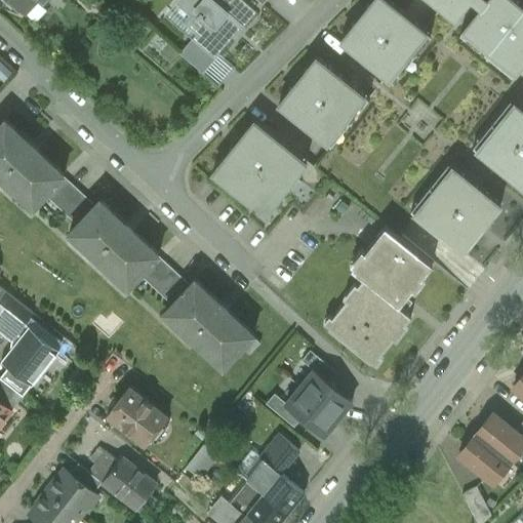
[(5,0),(21,14),(22,13),(33,25),(45,12),(40,8),(47,0),(5,0)]
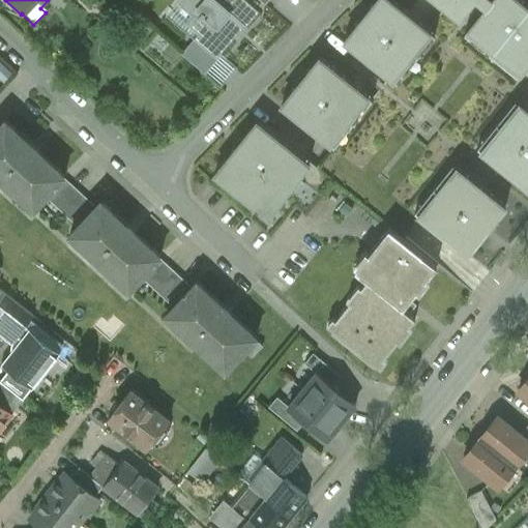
[(253,15),(235,0),(184,0),(179,6),(197,22),(191,29),(200,37),(196,42),(215,59),(217,58),(216,57),(239,29),(240,30),(253,15)]
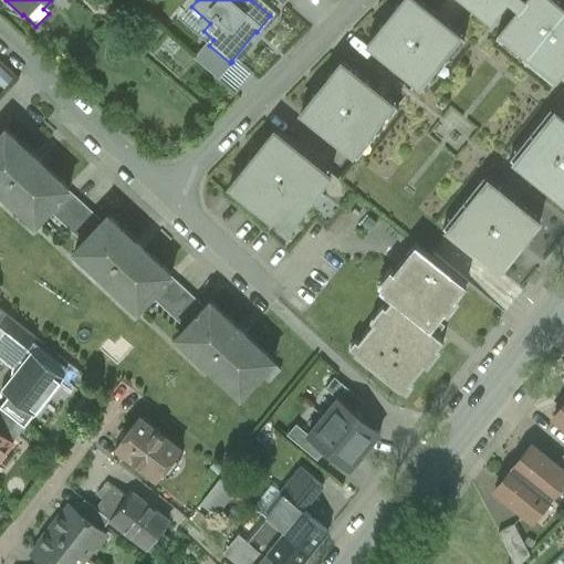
[(410,0),(406,0),(366,50),(424,96),(466,44),(410,0)]
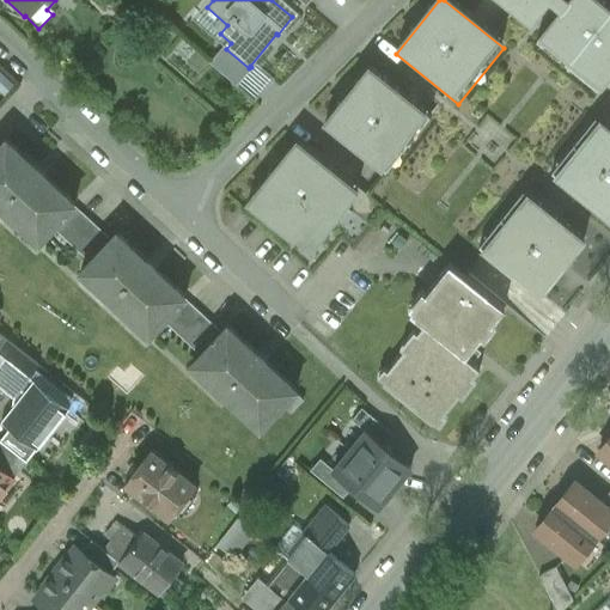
[(490,0),(529,31),(555,0),(490,0)]
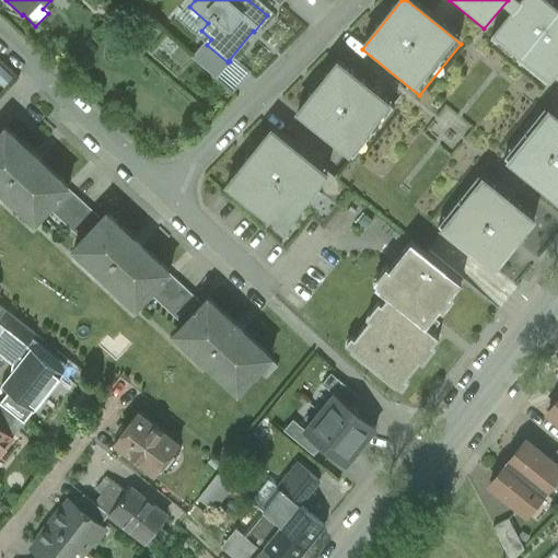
[(557,13),(541,0),(524,0),(492,39),(550,85),(557,77),(557,13)]
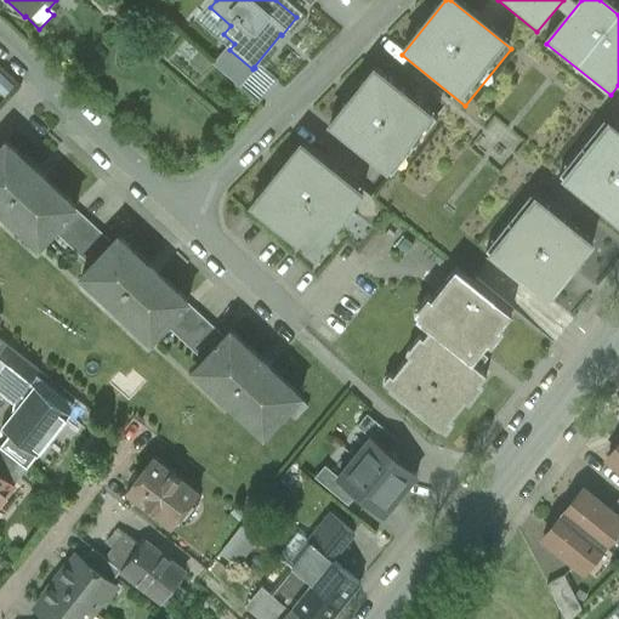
[(249,74),(226,54),(214,68),(237,89),(249,74)]
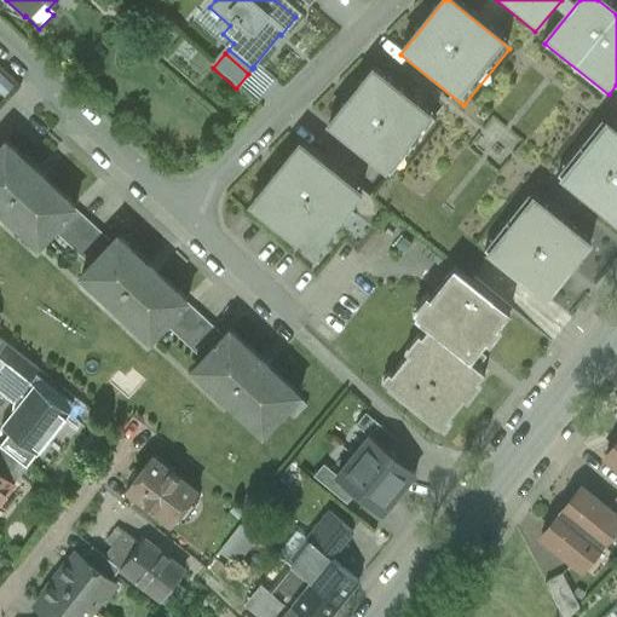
[(373,74),(328,131),(391,180),(437,124),(373,74)]
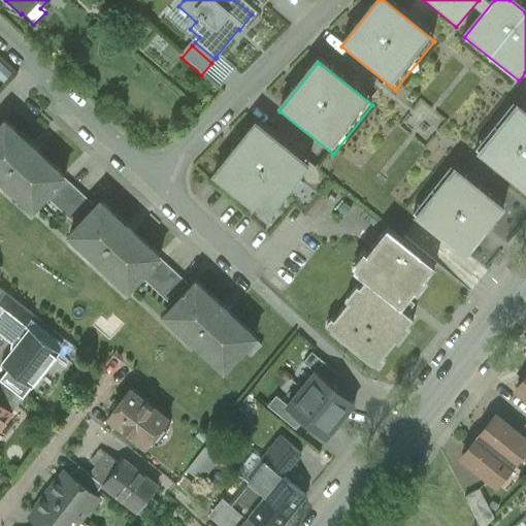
[(466,153),(525,202),(525,200),(525,106),(514,97),(466,153)]
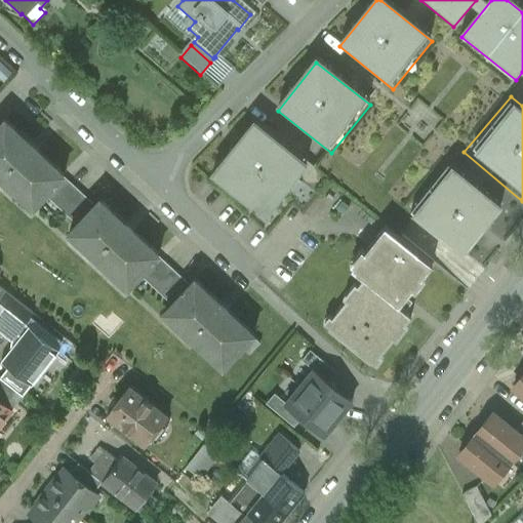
[(0,180),(31,209),(63,176),(3,121),(0,124),(0,180)]
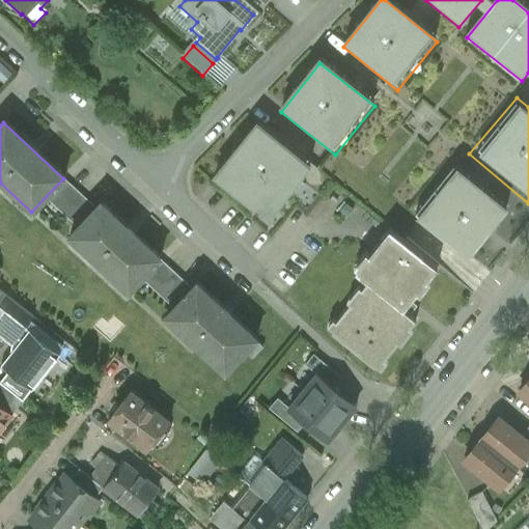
[(257,126),(214,176),(268,222),(311,171),(257,126)]
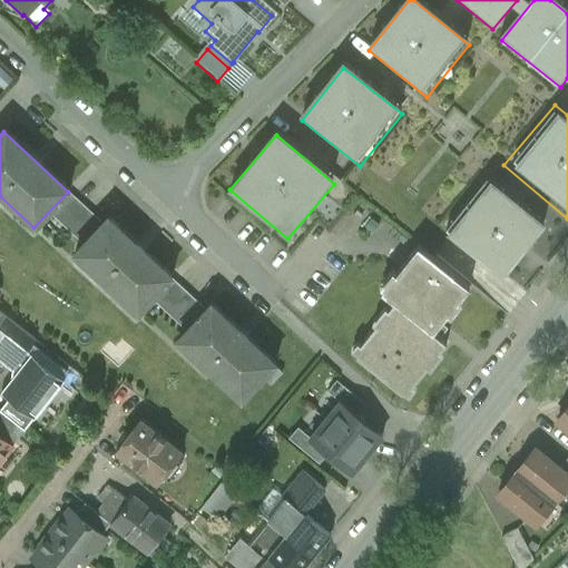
[(447,234),(505,280),(545,229),(487,183),(447,234)]
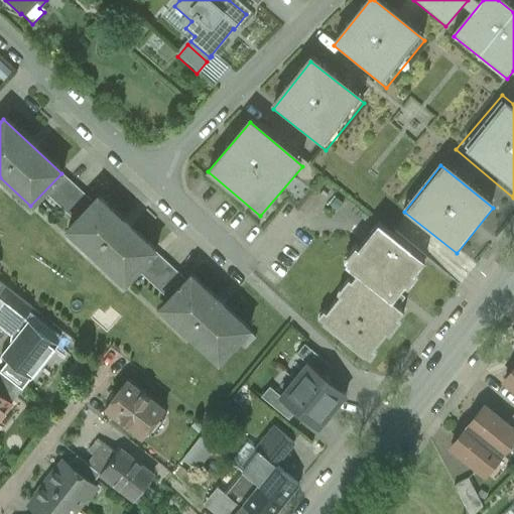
[(91,204),(65,179),(47,199),(73,223),(91,204)]
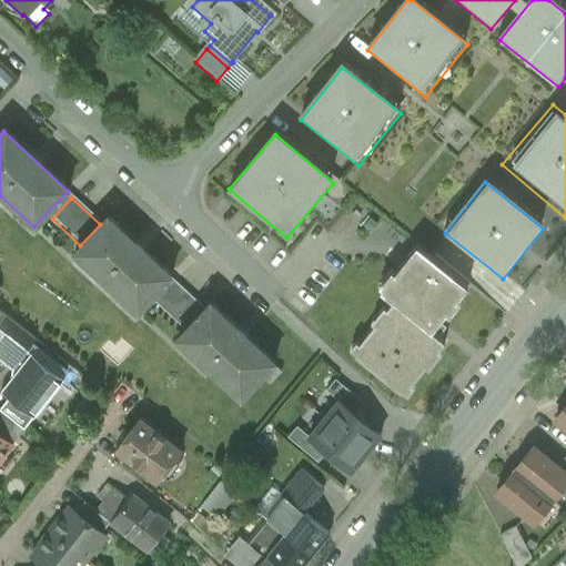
[(170,276),(105,218),(100,224),(80,245),(72,253),(137,313),(170,276)]
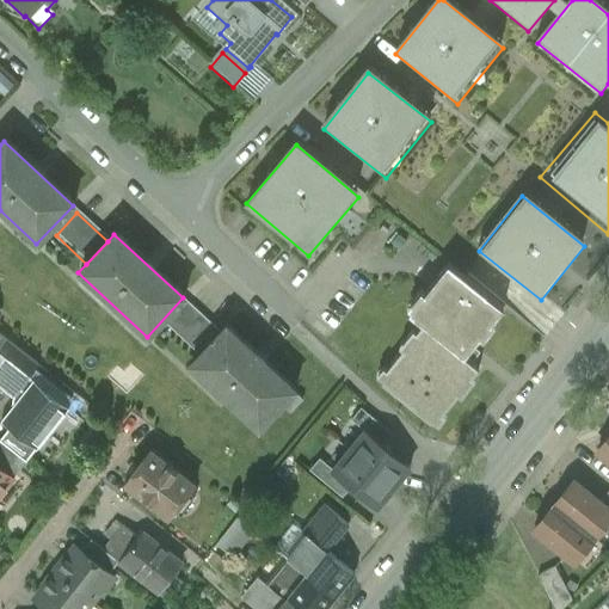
[(446,265),(406,314),(422,326),(385,371),(388,375),(381,383),(428,422),(435,413),(438,416),(475,370),(461,360),(502,309),(485,296),(446,265)]
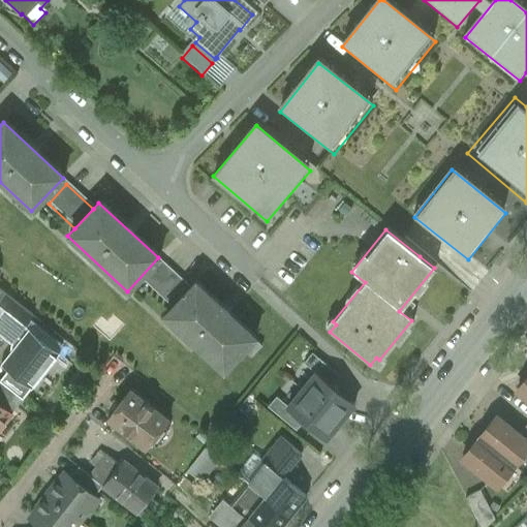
[(188,288),(163,265),(144,284),(169,309),(188,288)]
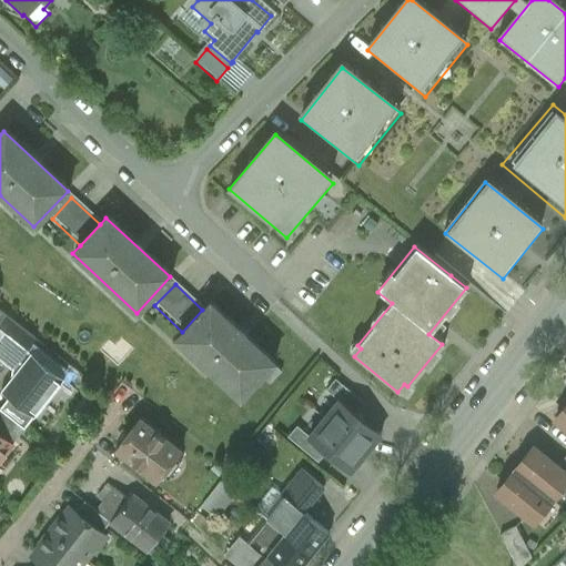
[(272,363),(209,303),(202,310),(182,332),(174,340),(238,400),(259,377),(271,364),(272,363)]
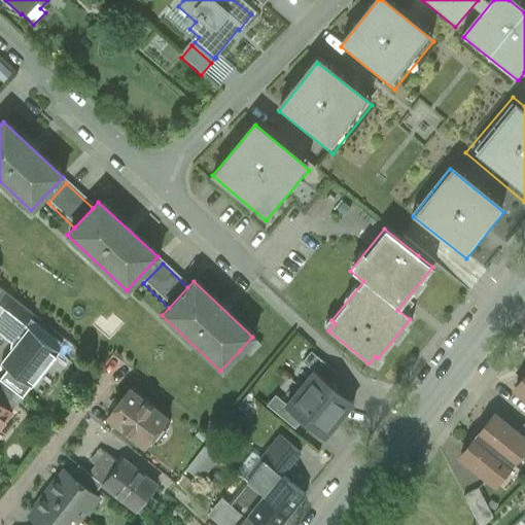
[(0,311),(9,300),(0,291),(0,311)]
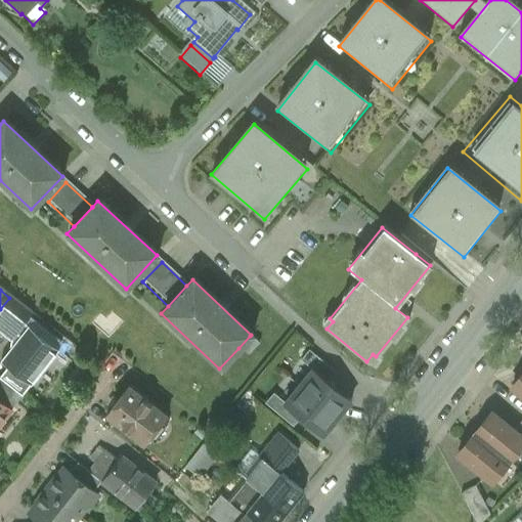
[(9,298),(0,309),(0,335),(9,342),(23,324),(31,314),(9,298)]
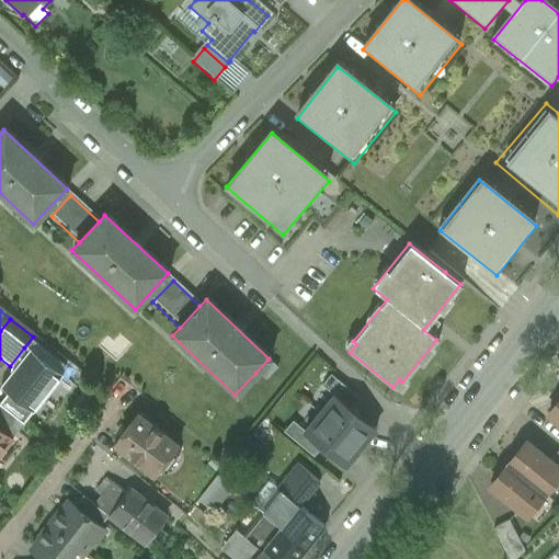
[(61,376),(29,350),(29,351),(24,348),(10,366),(9,375),(0,387),(0,389),(7,395),(31,413),(32,414),(61,376)]
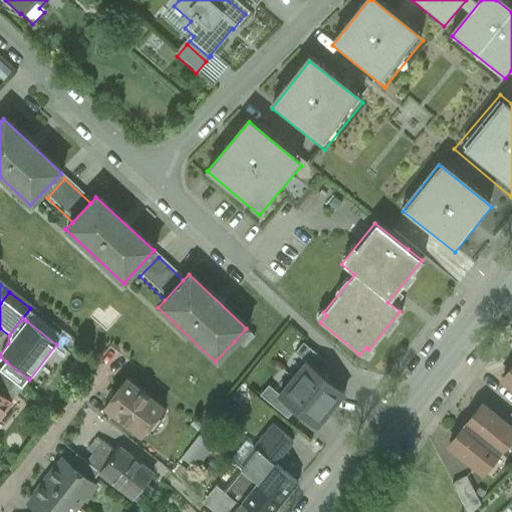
[(245,329),(234,341),(242,348),(253,337),(245,329)]
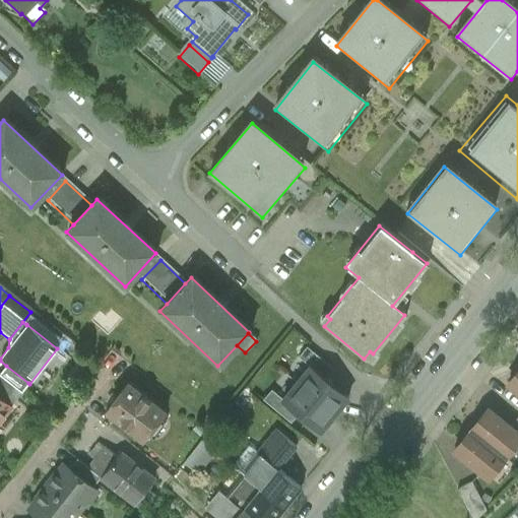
[(309,368),(325,381),(333,372),(305,348),(297,359),(308,369),(309,368)]
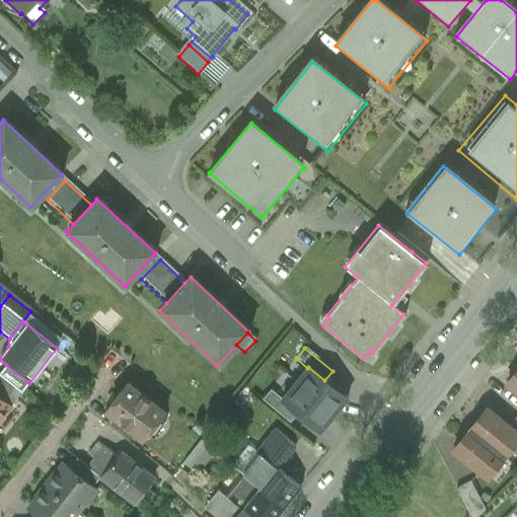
[(28,382),(6,365),(0,372),(0,376),(14,387),(20,392),(28,382)]
